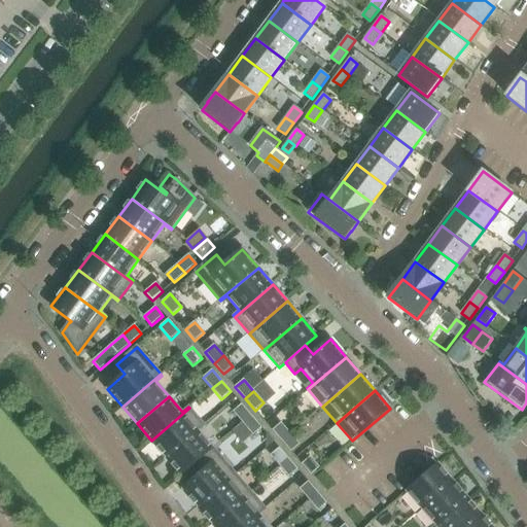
[(252,416),(242,405),(233,412),(243,424),(252,416)]
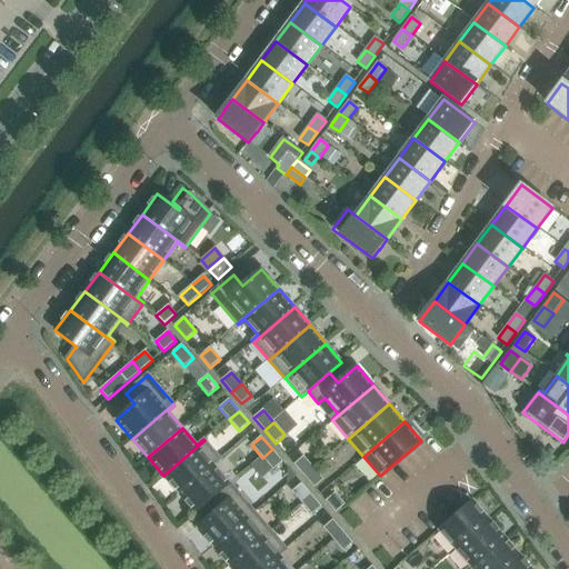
[(179,493),(220,458),(205,440),(163,476),(179,493)]
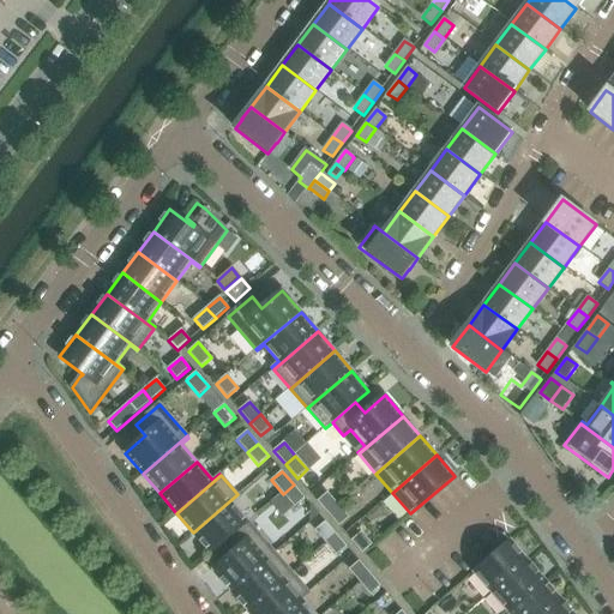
[(305,499),(294,485),(283,494),(295,507),(305,499)]
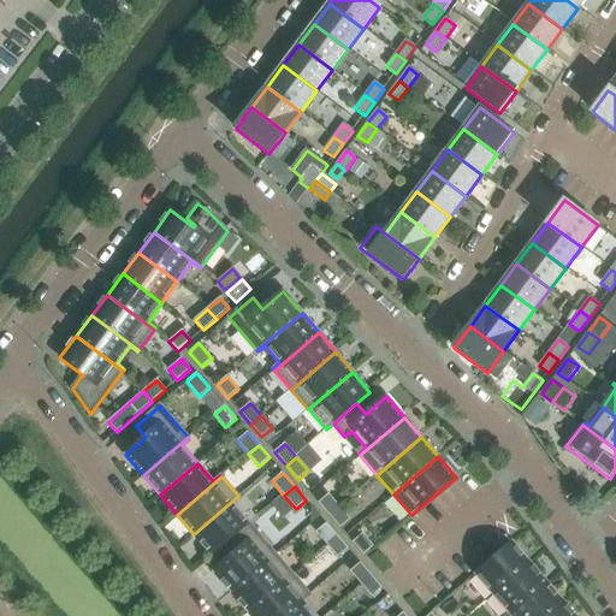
[(339,507),(329,495),(319,503),(330,516),(339,507)]
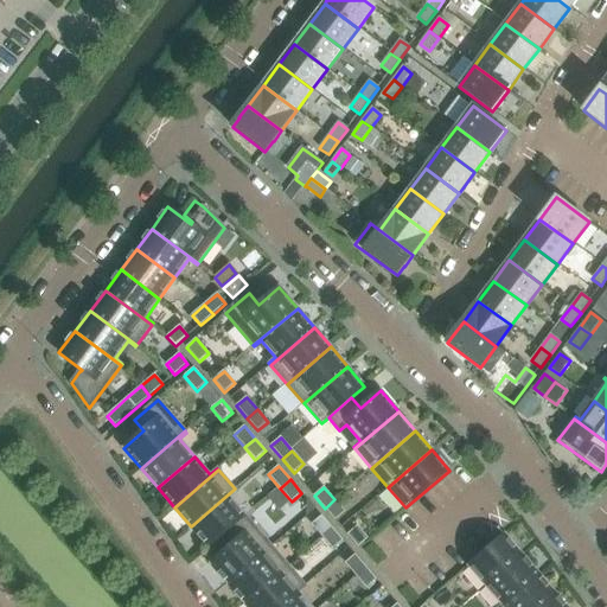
[(222,536),(247,517),(229,497),(236,491),(235,489),(191,526),(209,548),(222,536)]
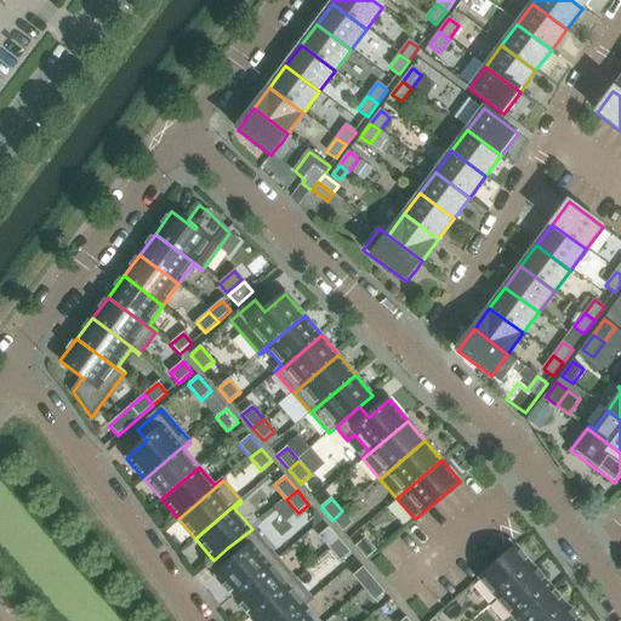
[(353,524),(342,511),(332,520),(343,533),(353,524)]
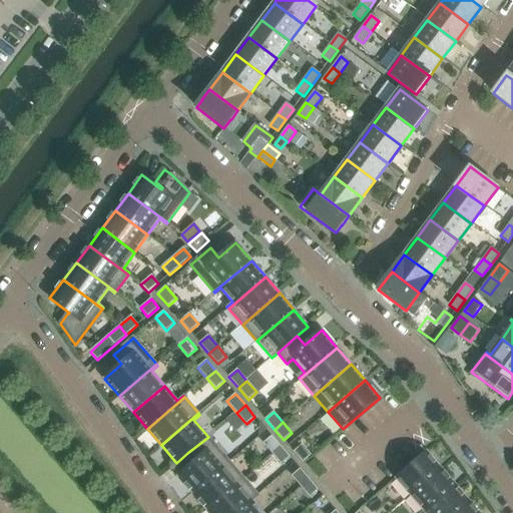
[(281,447),(272,436),(264,444),(273,454),(281,447)]
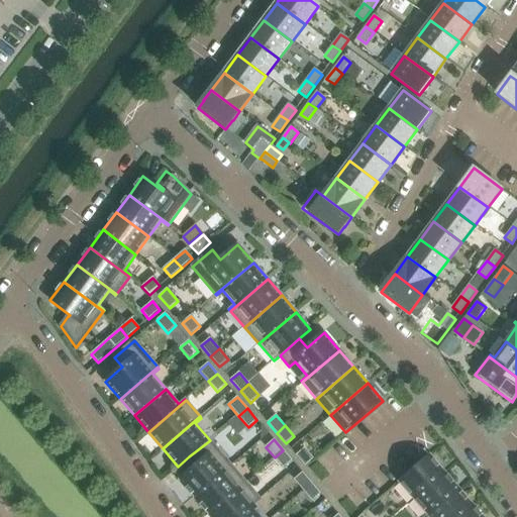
[(231,464),(210,440),(189,456),(197,466),(179,480),(194,497),(231,464)]
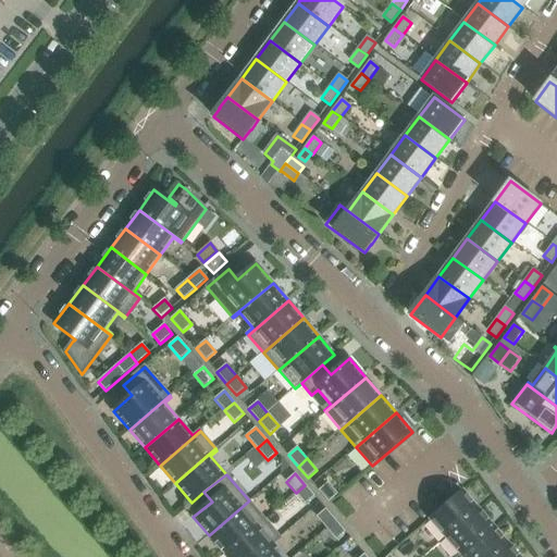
[(338,494),(329,483),(319,491),(329,503),(338,494)]
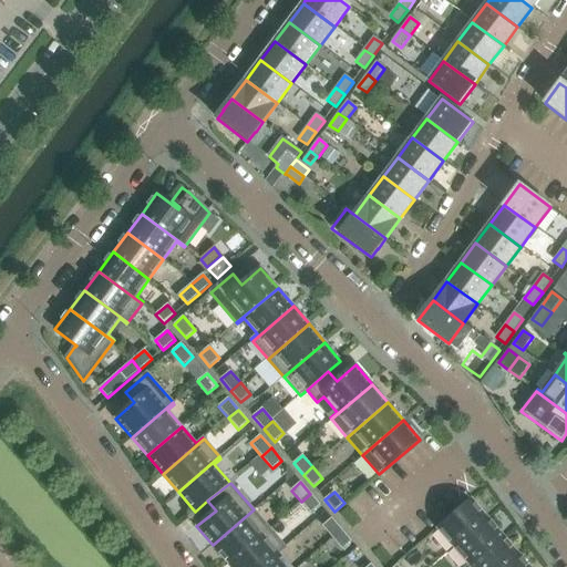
[(320,505),(310,494),(301,502),(311,514),(320,505)]
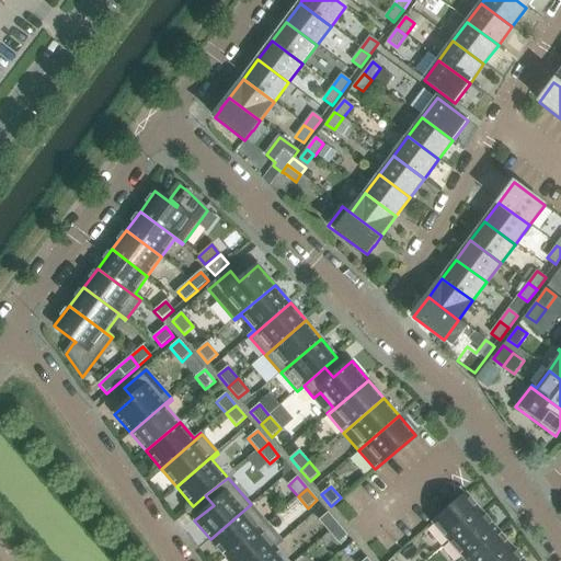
[(449,542),(483,513),(467,494),(433,524),(449,542)]
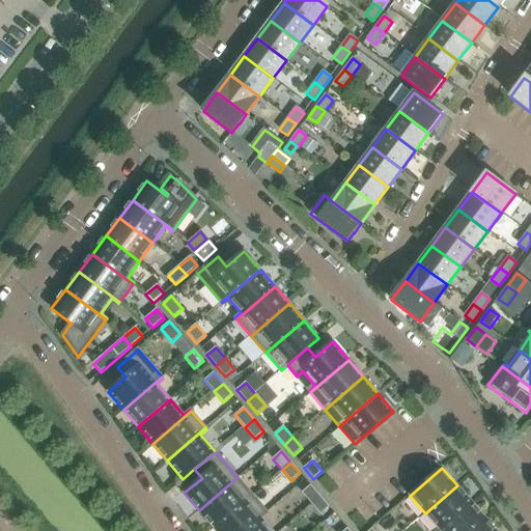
[(214,528),(252,495),(238,477),(199,510),(214,528)]
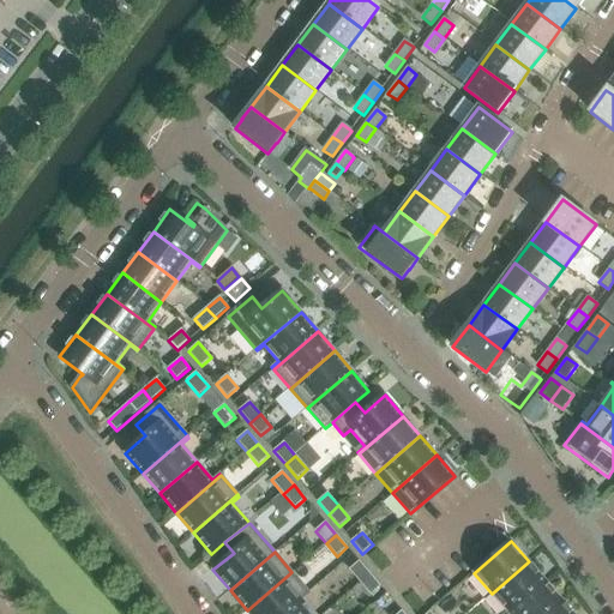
[(371,575),(359,561),(349,570),(360,583),(371,575)]
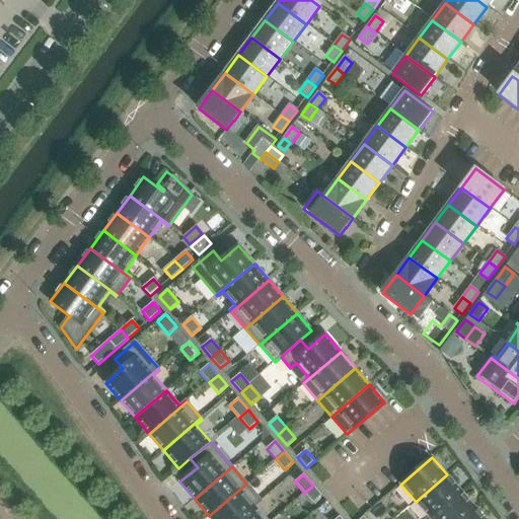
[(429,518),(461,492),(447,474),(416,502),(429,517),(426,518),(429,518)]
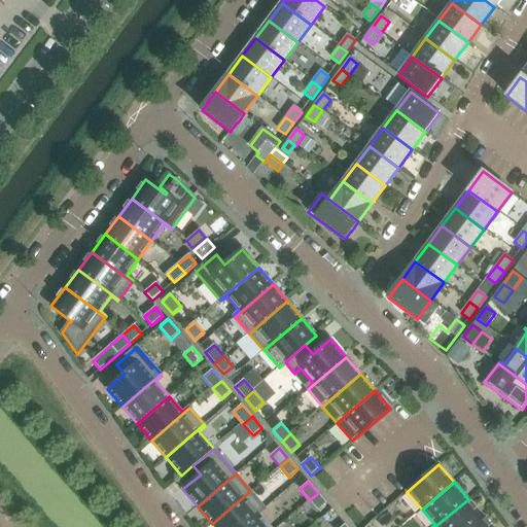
[(214,526),(242,526),(265,507),(250,491),(212,524),(214,526)]
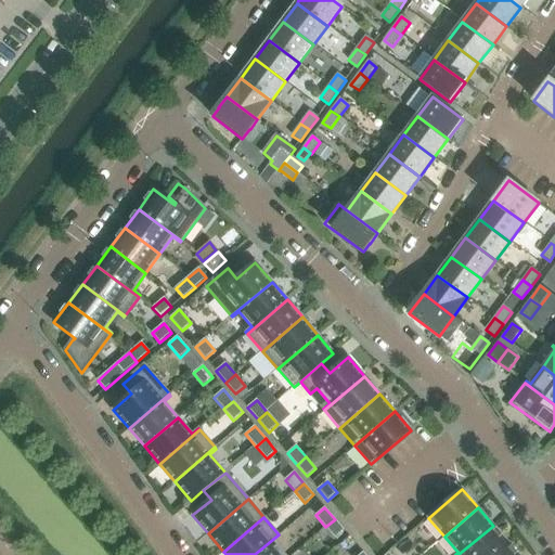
[(345,530),(335,519),(325,527),(335,538),(345,530)]
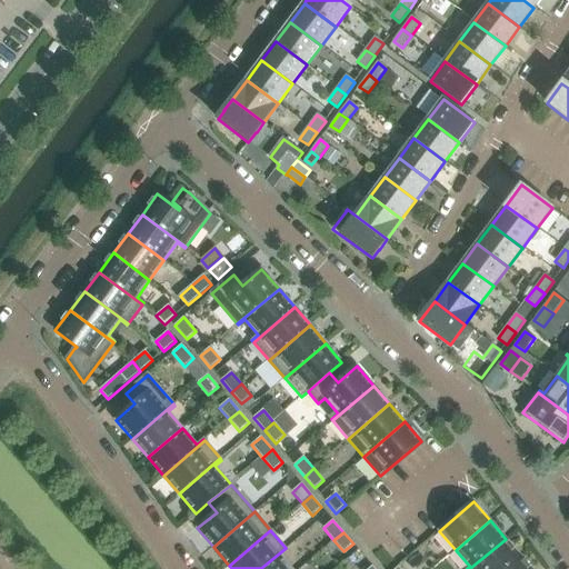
[(507,568),(521,557),(506,539),(470,568),(507,568)]
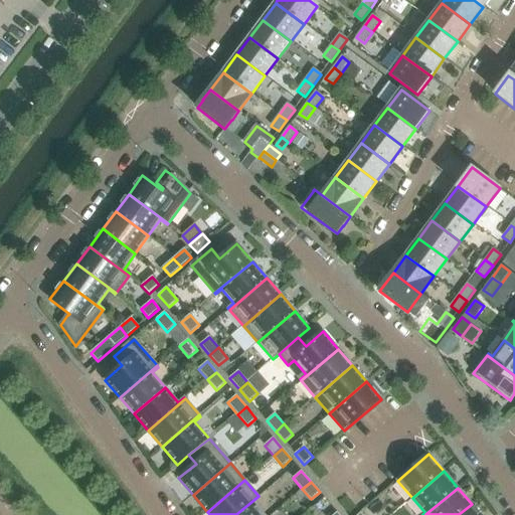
[(264,514),(254,503),(261,498),(259,496),(236,514),(264,514)]
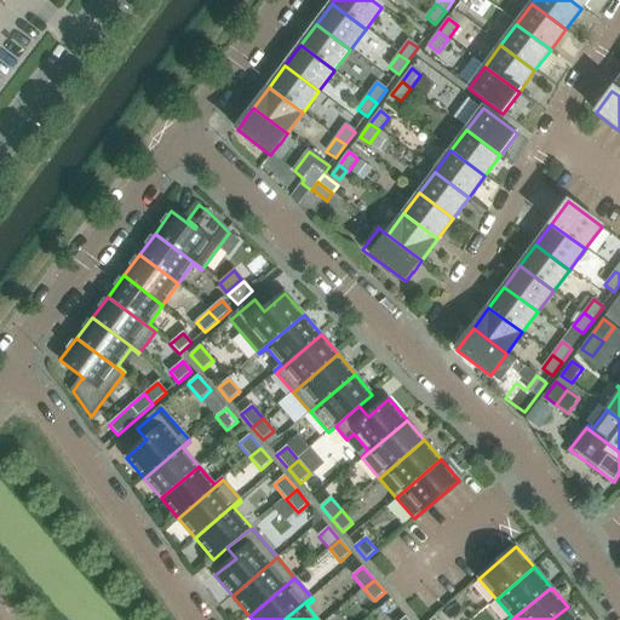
[(579,619),(568,607),(552,619),(579,619)]
